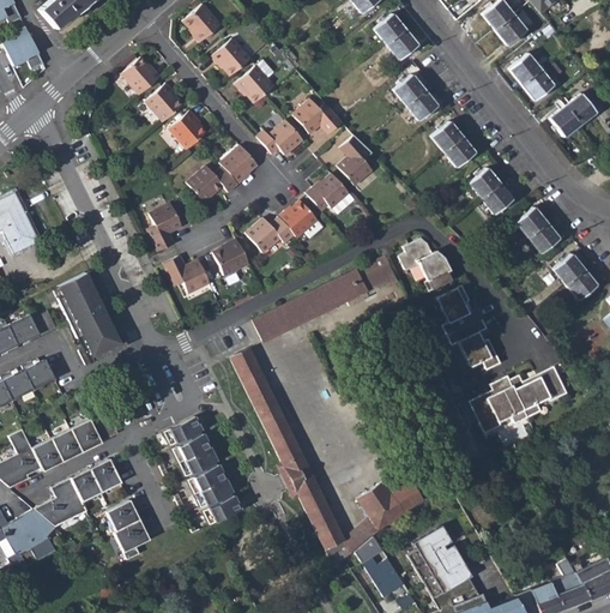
[(12,0),(0,0),(0,19),(6,17),(10,25),(22,19),(12,0)]
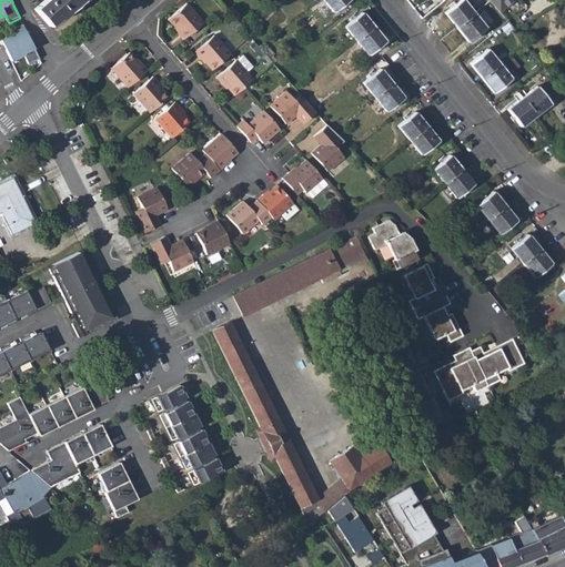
[(48,0),(37,10),(51,27),(70,11),(71,13),(86,0),(48,0)]
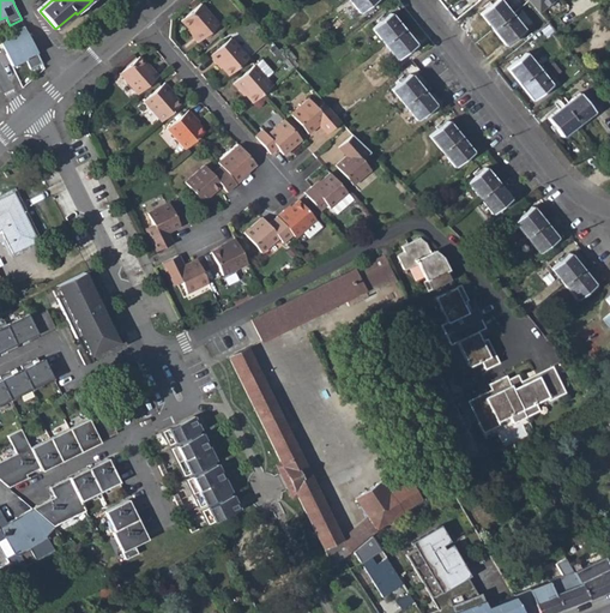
[(350,0),(362,14),(380,0),(350,0)]
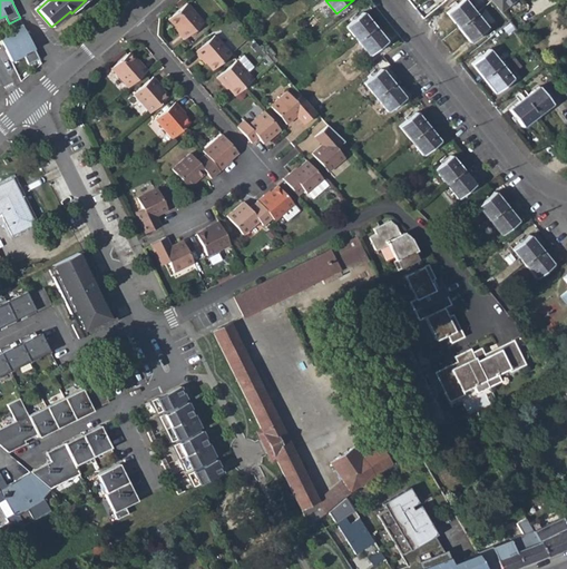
[(448,15),(460,30),(478,16),(466,0),(448,15)]
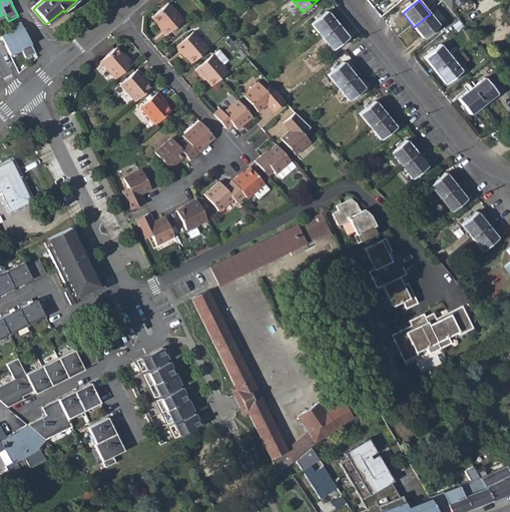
[(442,0),(452,12),(466,0),(442,0)]
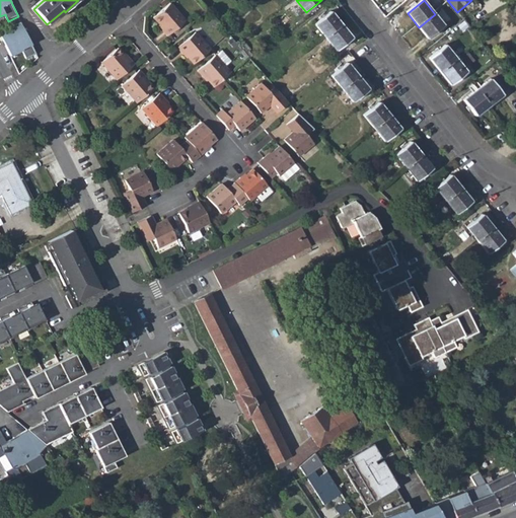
[(163,31),(169,38),(186,22),(171,5),(155,19),(165,30),(163,31)]
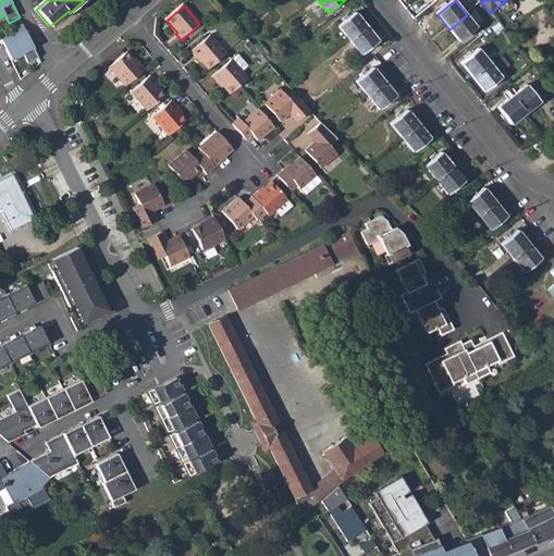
[(341,27),(352,41),(369,28),(357,14),(341,27)]
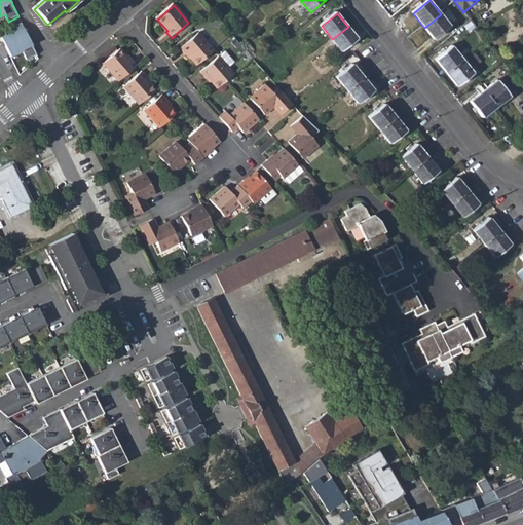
[(424,28),(435,40),(451,28),(441,14),(424,28)]
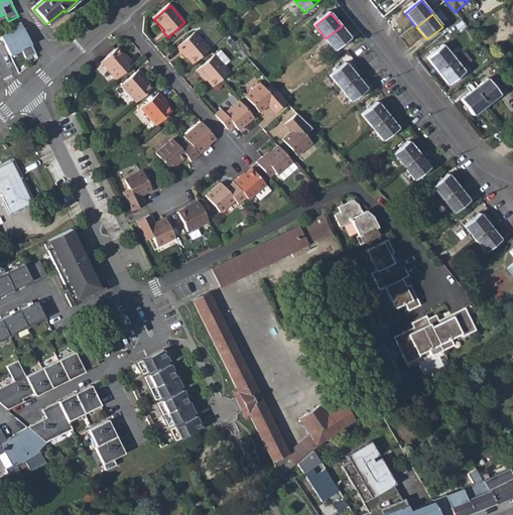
[(21,23),(0,33),(11,56),(22,50),(27,59),(36,54),(21,23)]
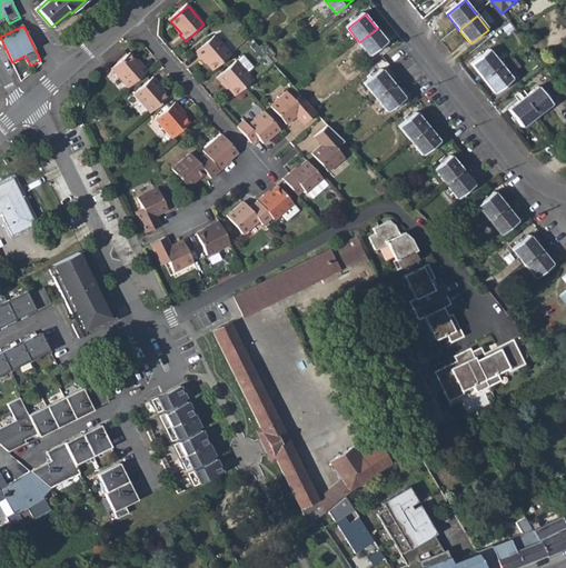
[(359,42),(370,57),(388,43),(377,29),(359,42)]
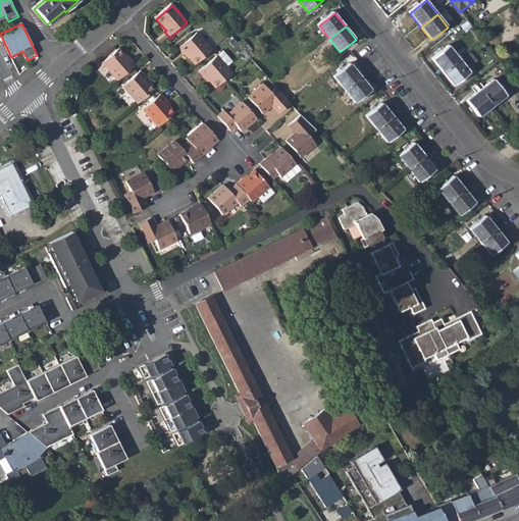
[(187,54),(198,66),(213,52),(197,34),(179,49),(186,55),(187,54)]
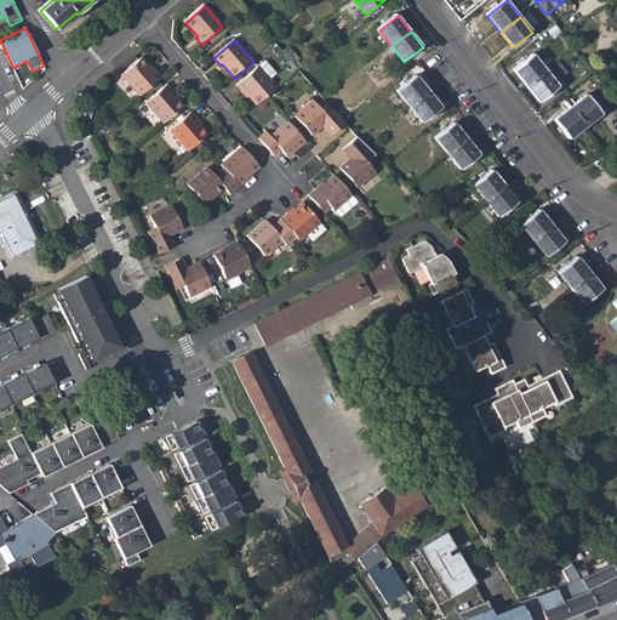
[(276,52),(283,61),(287,56),(280,49),(276,52)]
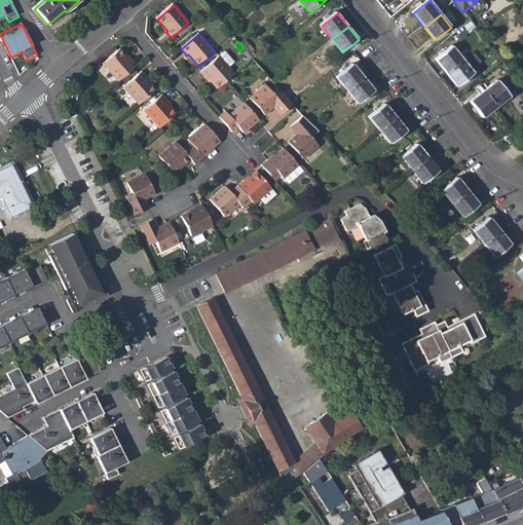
[(437,61),(447,74),(463,61),(453,47),(437,61)]
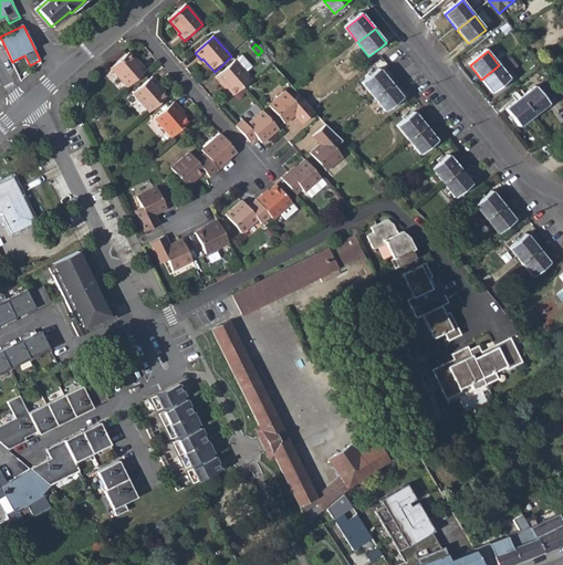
[(112,71),(129,90),(149,73),(143,65),(141,66),(129,54),(112,71)]
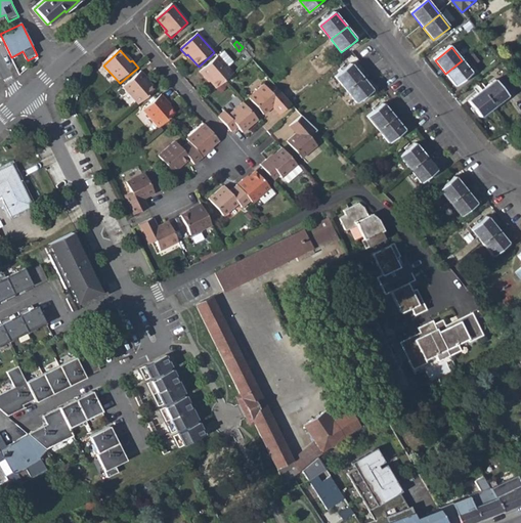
[(208,78),(218,90),(227,82),(235,75),(228,68),(234,62),(224,52),(201,73),(206,79),(208,78)]
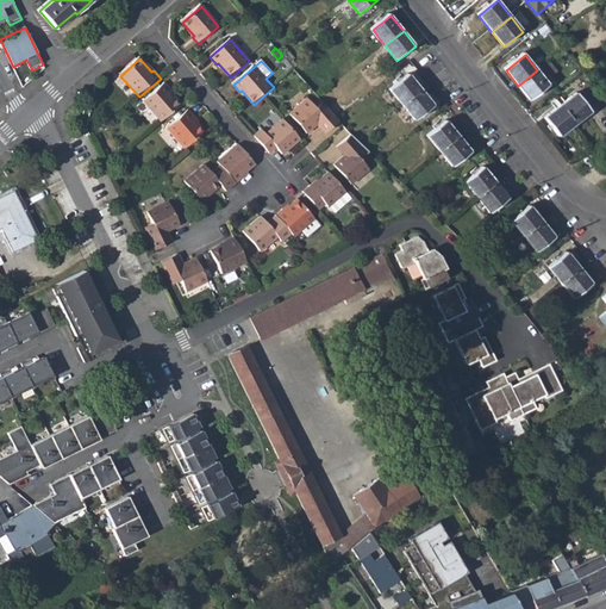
[(518,86),(531,101),(550,86),(537,70),(518,86)]
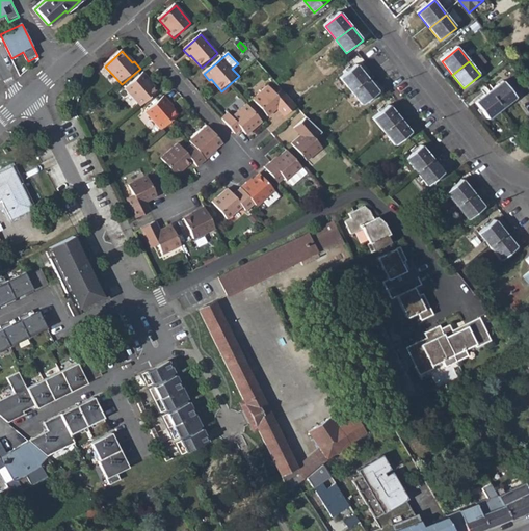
[(342,79),(353,93),(369,80),(358,65),(342,79)]
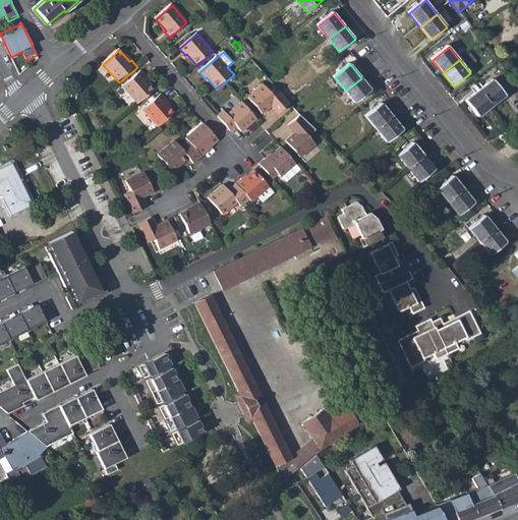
[(123,89),(139,106),(156,91),(146,79),(147,77),(141,72),(123,89)]
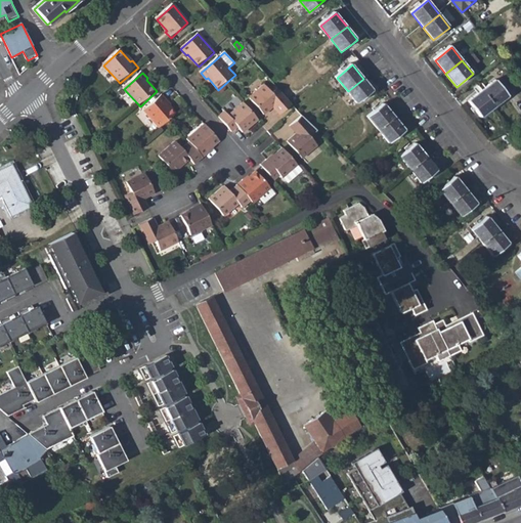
[(348,91),(358,104),(375,92),(363,79),(348,91)]
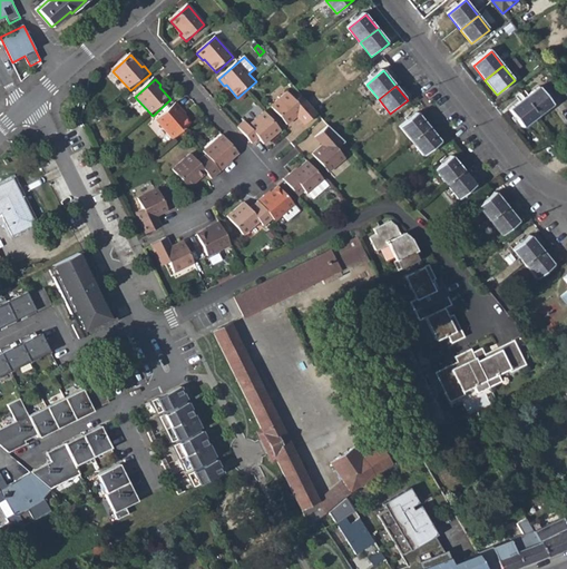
[(526,100),(539,117),(554,105),(540,88),(526,100)]
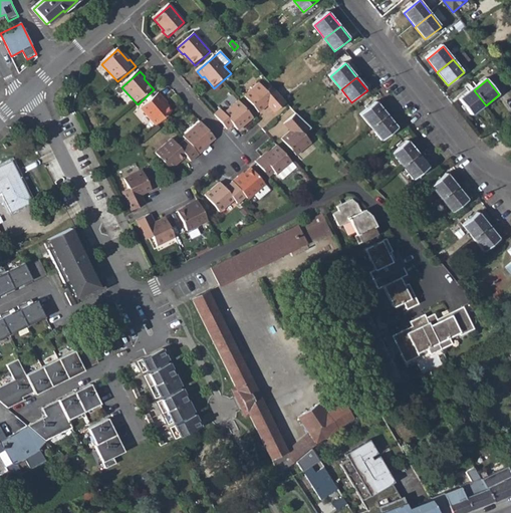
[(246,94),(261,111),(270,103),(277,111),(287,102),(272,85),(267,90),(260,82),(246,94)]
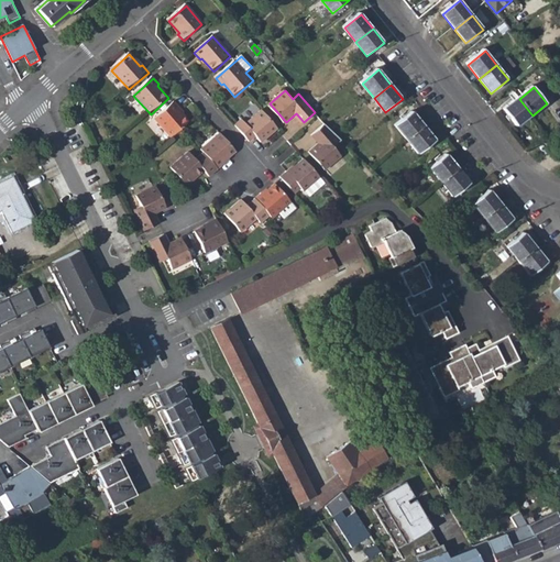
[(505,111),(518,128),(533,116),(519,99),(505,111)]
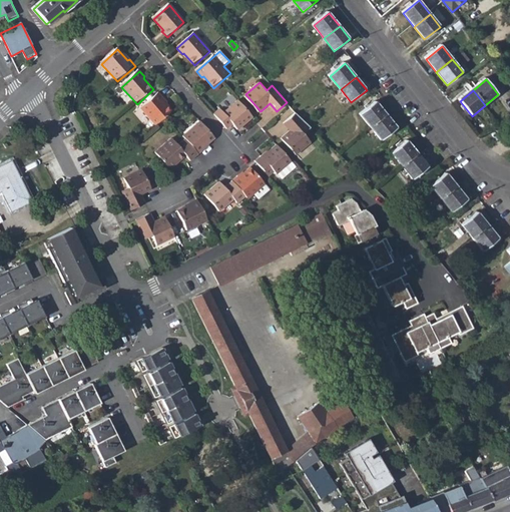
[(141,109),(156,126),(167,117),(173,112),(163,101),(165,100),(159,93),(141,109)]
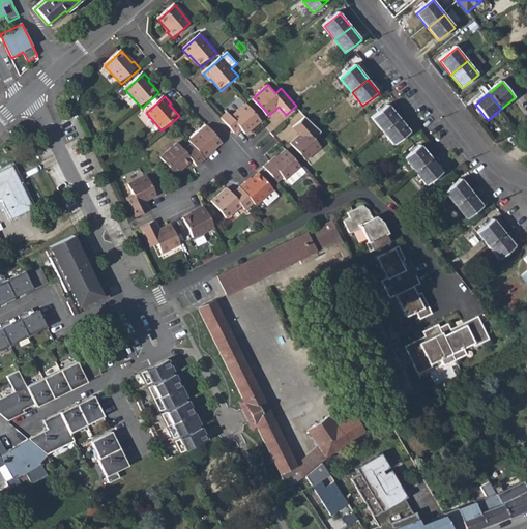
[(224,119),(237,135),(244,128),(249,134),(263,120),(249,103),(233,116),(230,113),(224,119)]
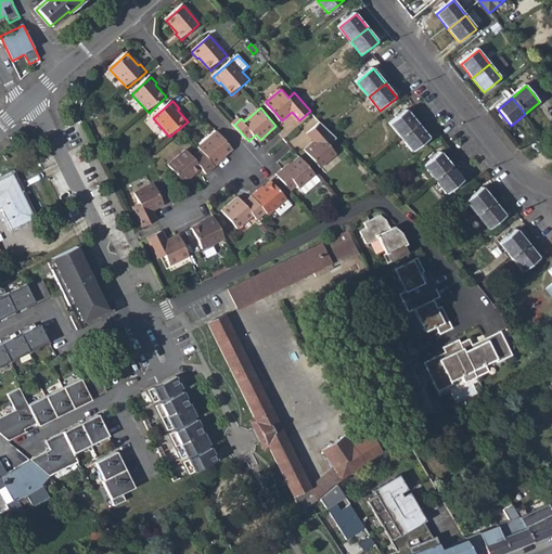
[(392,125),(403,139),(420,126),(408,111),(392,125)]
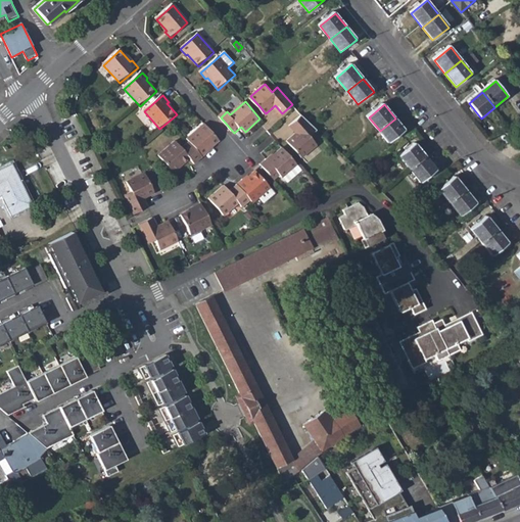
[(290,141),(304,157),(319,144),(313,137),(319,131),(302,115),(291,125),(298,133),(290,141)]
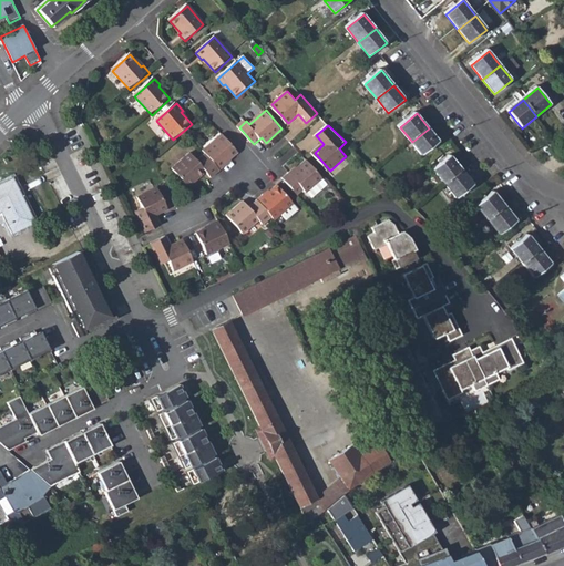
[(412,142),(423,156),(440,142),(429,129),(412,142)]
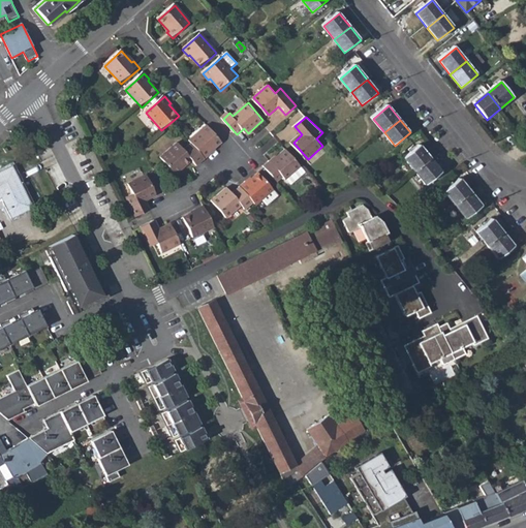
[(193,144),(207,160),(213,154),(212,152),(222,143),(208,125),(190,141),(193,144)]
